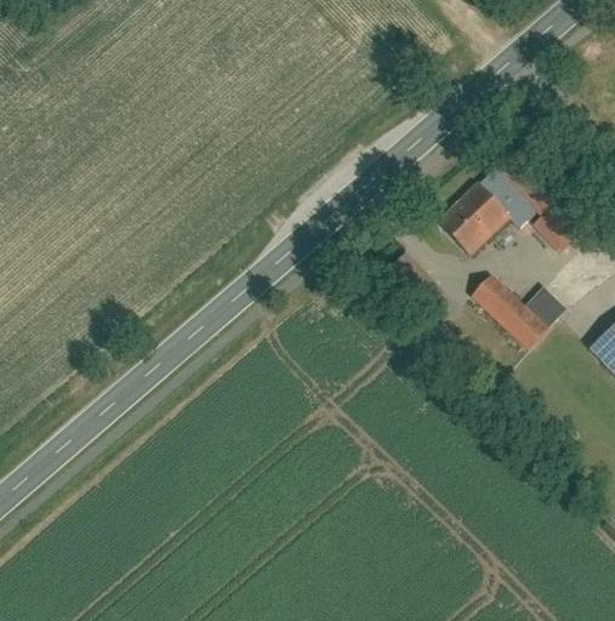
[(490,171),(433,228),(465,261),(523,204),(490,171)]
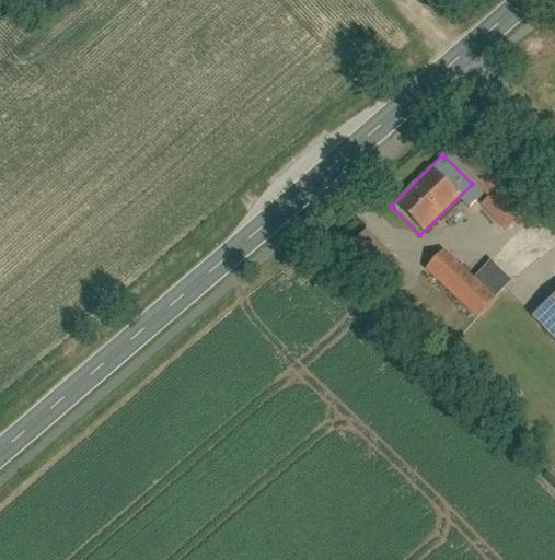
[(401,261),(367,230),(353,245),(386,277),(401,261)]
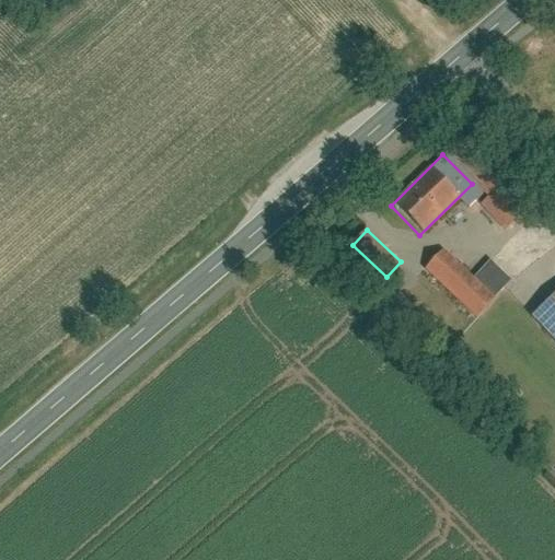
[(476,277),(444,248),(425,269),(476,315),(495,294),(476,277)]
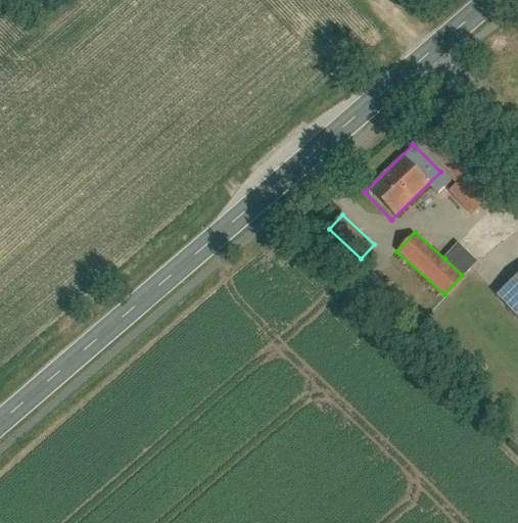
[(460,242),(444,258),(462,275),(477,258),(460,242)]
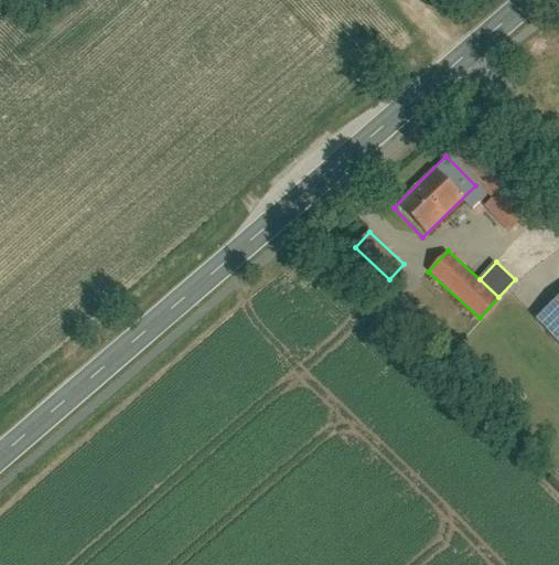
[(558,300),(539,320),(558,340),(558,300)]
